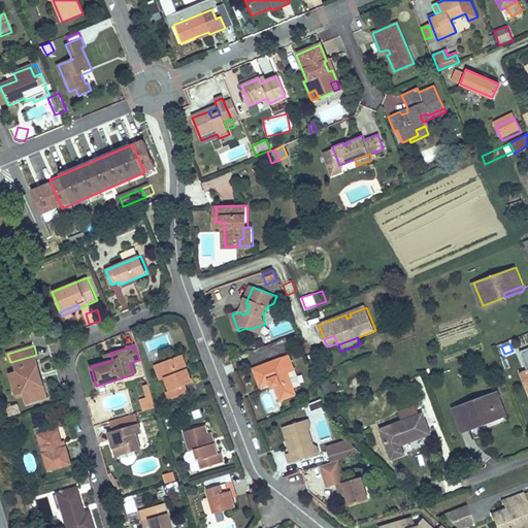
[(104,355),(106,362),(112,360),(110,353),(104,355)]
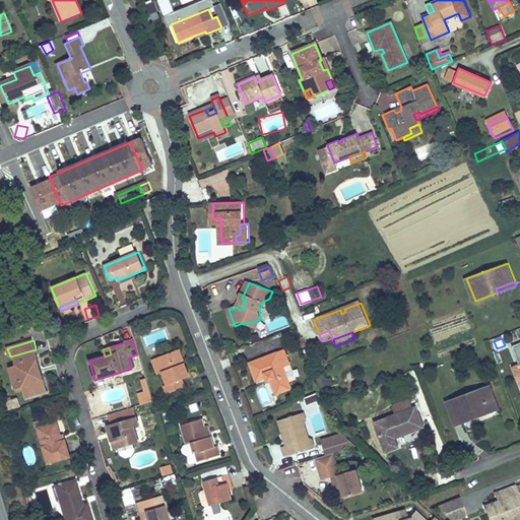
[(36,349),(14,355),(17,367),(23,388),(26,398),(49,392),(44,375),(38,377),(35,367),(41,366),(36,349)]
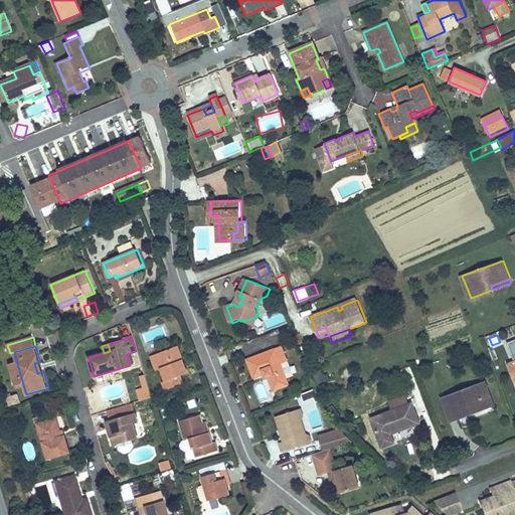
[(179,346),(158,354),(164,367),(168,380),(165,381),(168,389),(185,382),(182,375),(189,373),(179,346)]
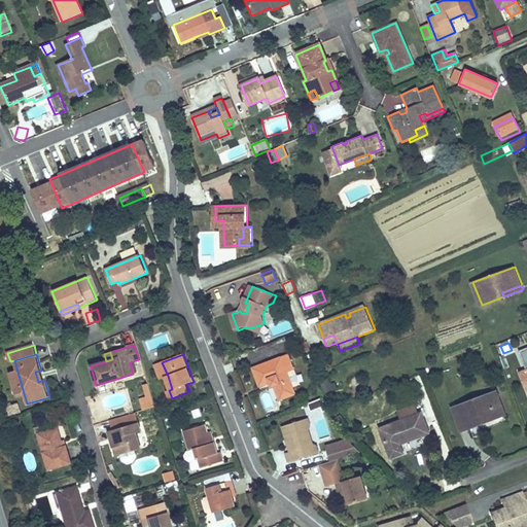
[(289,373),(296,370),(290,354),(255,369),(261,386),(270,383),(272,382),(274,386),(276,386),(282,399),(297,393),(294,387),(289,373)]
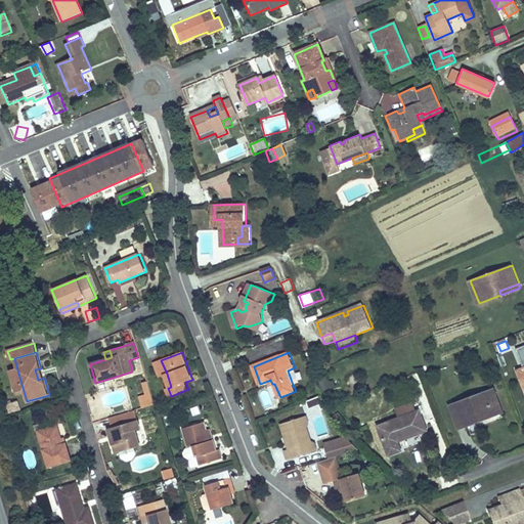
[(523,356),(515,360),(518,369),(522,368),(523,374),(523,356)]
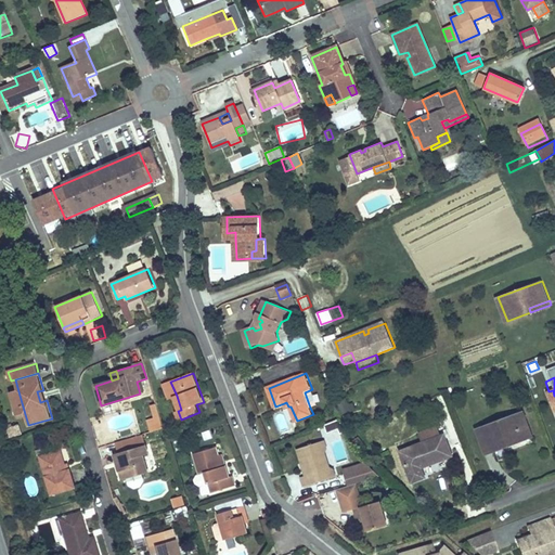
[(177,396),(170,382),(166,383),(171,398),(177,396)]
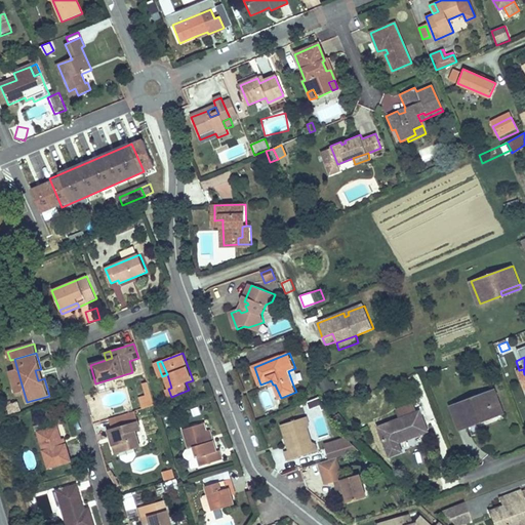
[(300,382),(295,368),(288,371),(293,386),(300,382)]
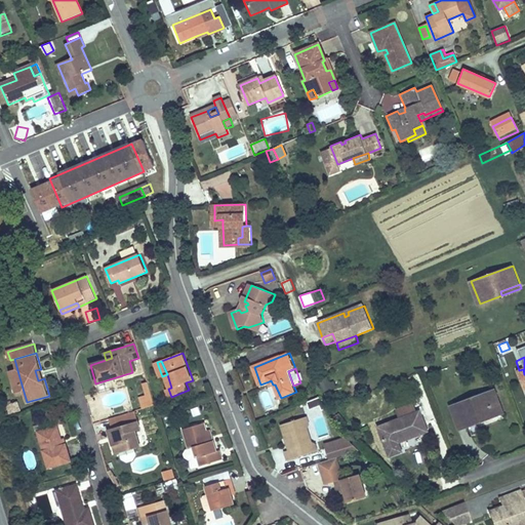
[(44,378),(41,369),(35,370),(38,380),(44,378)]
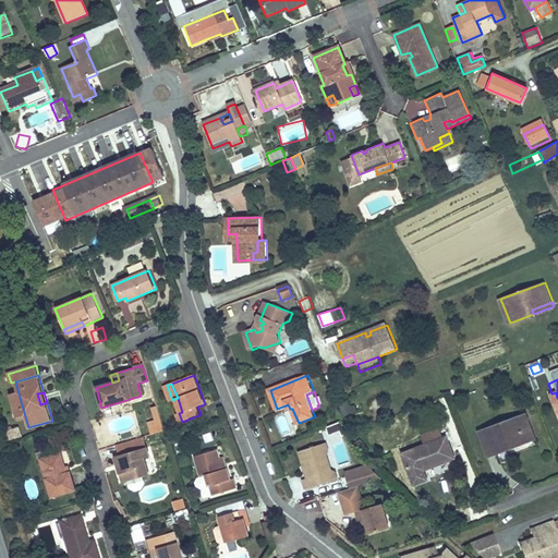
[(25,416),(19,393),(11,396),(17,419),(25,416)]
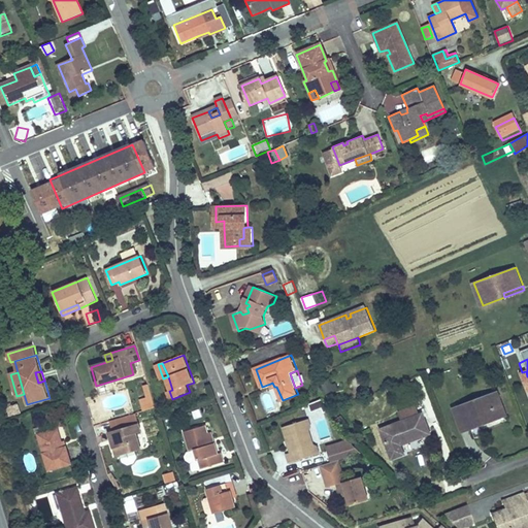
[(321,383),(325,393),(337,389),(332,377),(321,383)]
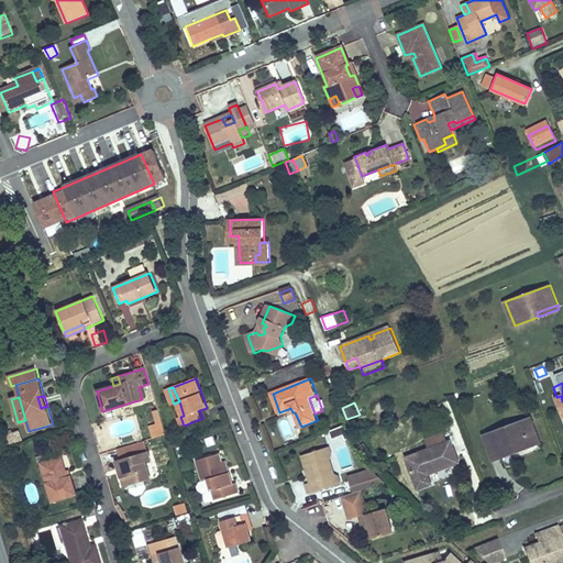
[(156,422),(147,424),(152,438),(166,433),(158,408),(152,410),(156,422)]
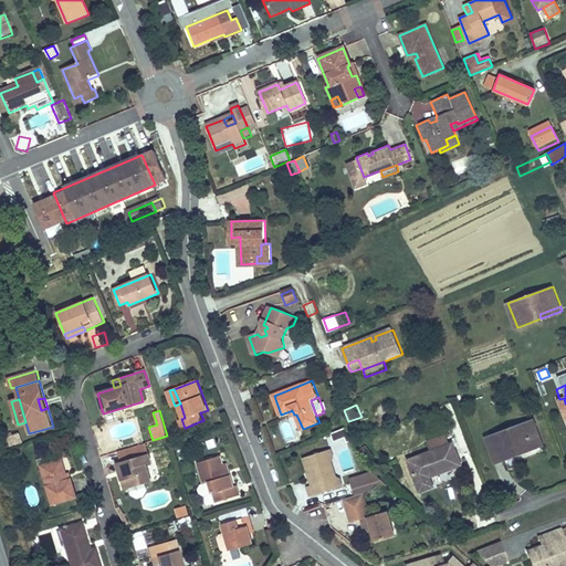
[(495,460),(496,462),(504,460),(523,452),(543,444),(534,420),(486,438),(495,460)]
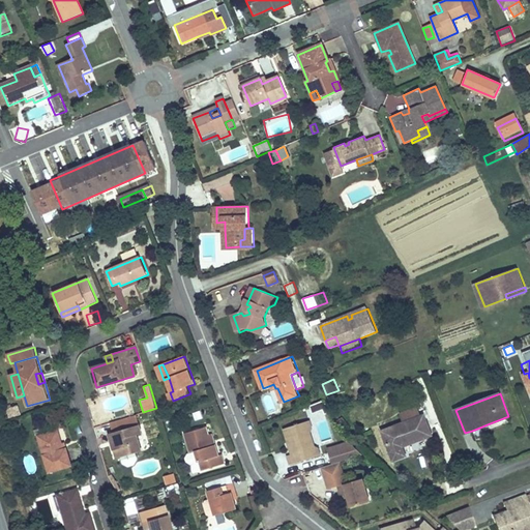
[(325,400),(311,404),(313,411),(327,407),(325,400)]
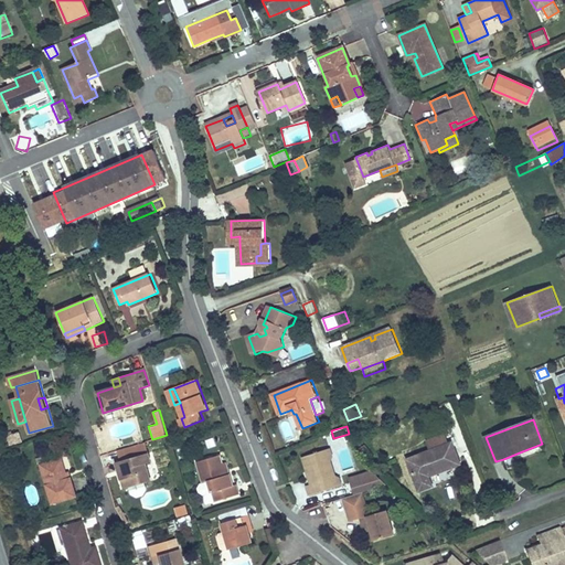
[(21,434),(9,436),(10,443),(22,441),(21,434)]
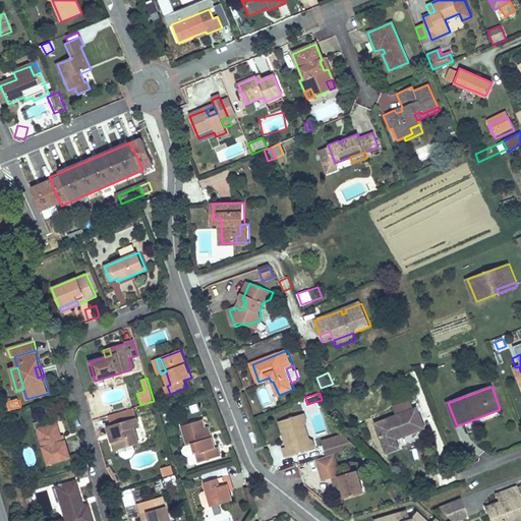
[(424,427),(422,419),(417,408),(377,423),(388,451),(399,447),(396,439),(424,427)]
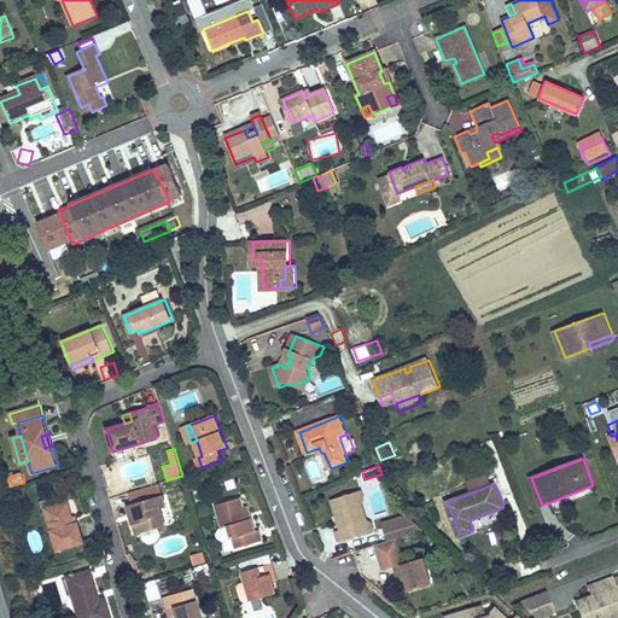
[(128,517),(135,514),(141,534),(165,526),(159,507),(165,505),(159,485),(128,495),(132,506),(126,507),(128,517)]
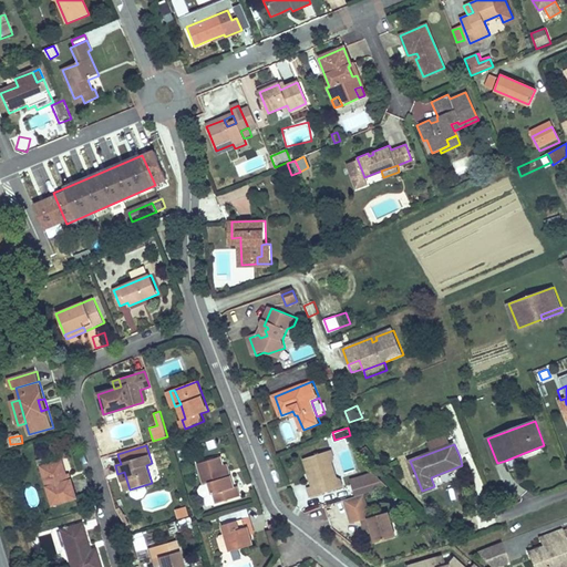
[(367,445),(362,450),(371,461),(377,456),(367,445)]
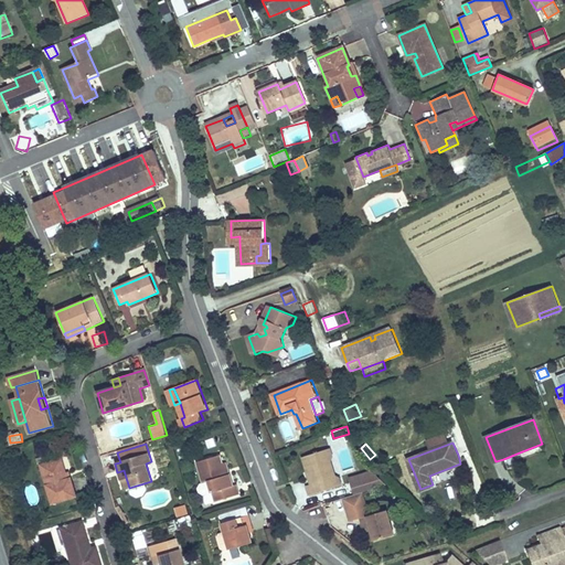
[(337,486),(340,477),(333,473),(329,462),(332,455),(330,448),(304,457),(310,476),(313,475),(316,476),(315,479),(316,483),(313,484),(308,486),(311,496),(336,487),(337,486)]
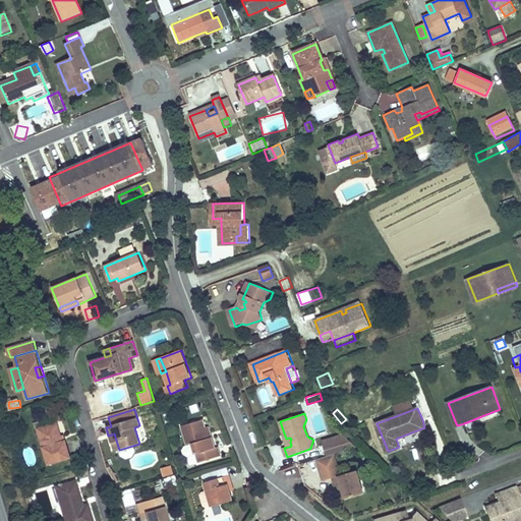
[(184,425),(189,445),(194,444),(197,453),(200,462),(223,456),(220,446),(217,447),(214,437),(210,439),(207,428),(205,419),(184,425)]
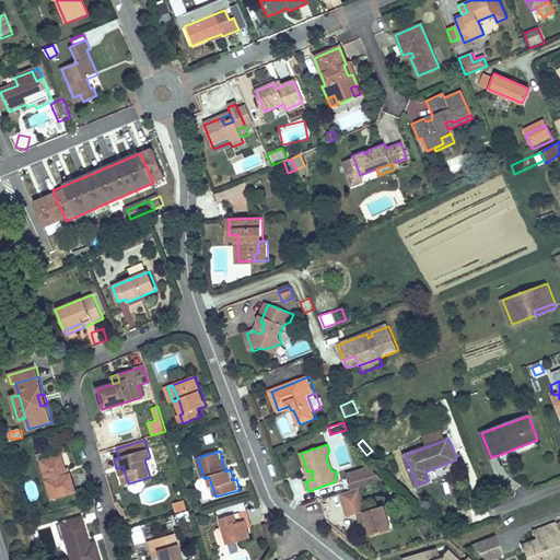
[(68,475),(62,454),(42,461),(53,498),(77,491),(71,474),(68,475)]
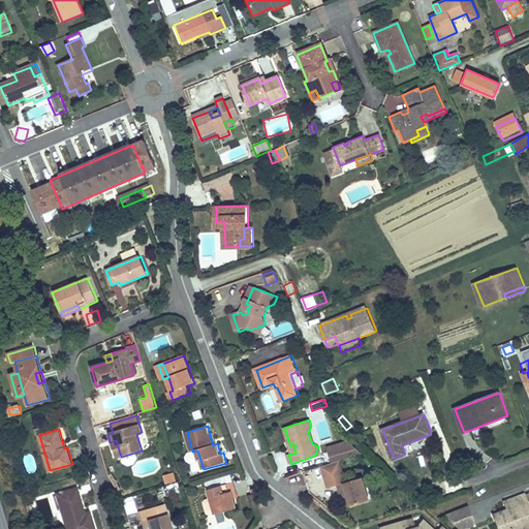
[(327,443),(332,461),(360,454),(354,436),(327,443)]
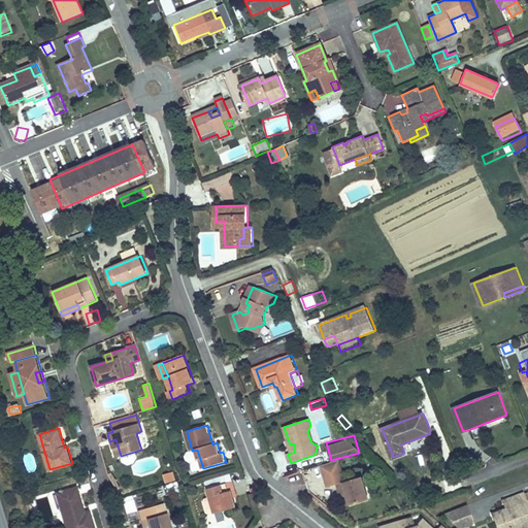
[(116,439),(109,441),(114,458),(121,456),(116,439)]
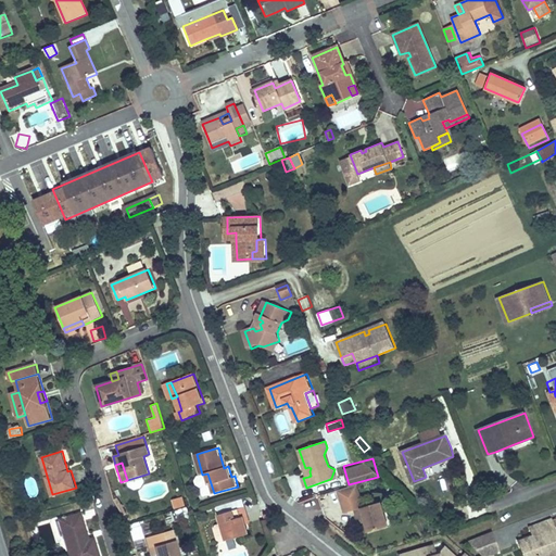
[(184,495),(173,498),(175,507),(186,504),(184,495)]
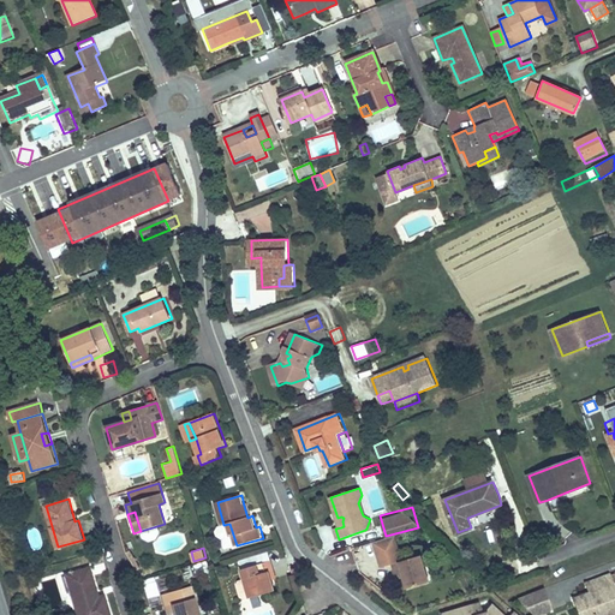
[(423,551),(394,562),(398,571),(405,568),(411,585),(433,578),(423,551)]
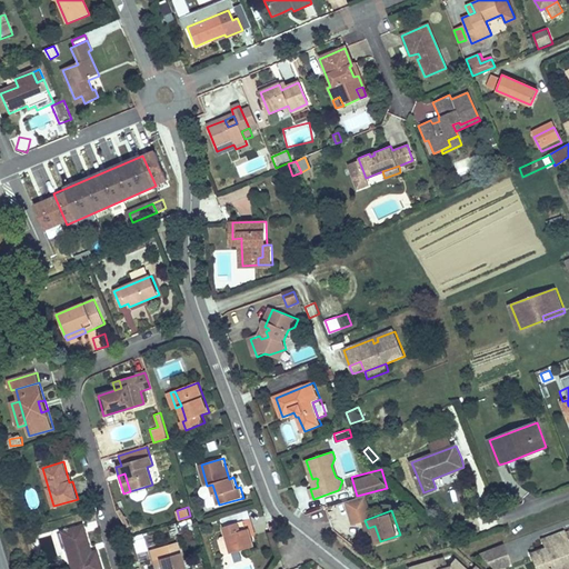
[(255,546),(251,535),(250,528),(253,527),(251,518),(227,526),(229,535),(227,535),(232,552),(255,546)]
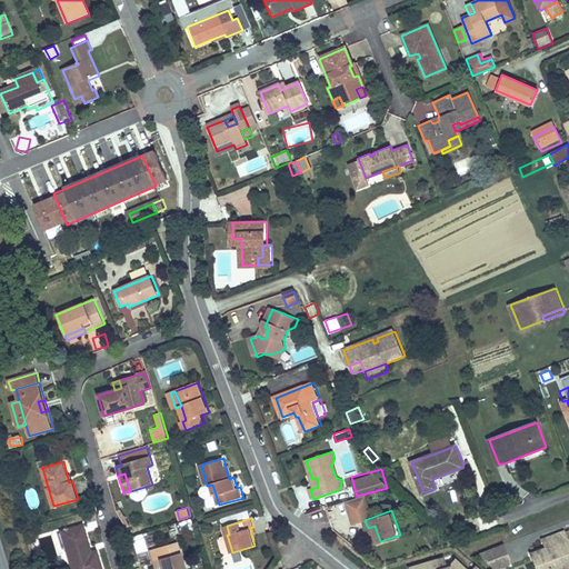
[(86,549),(91,547),(85,525),(60,531),(71,568),(102,568),(98,551),(92,552),(87,555),(86,549)]
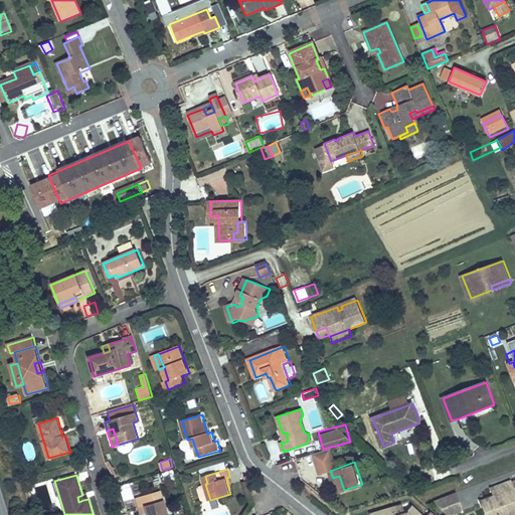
[(513,480),(506,482),(514,505),(514,486),(514,485),(513,480)]
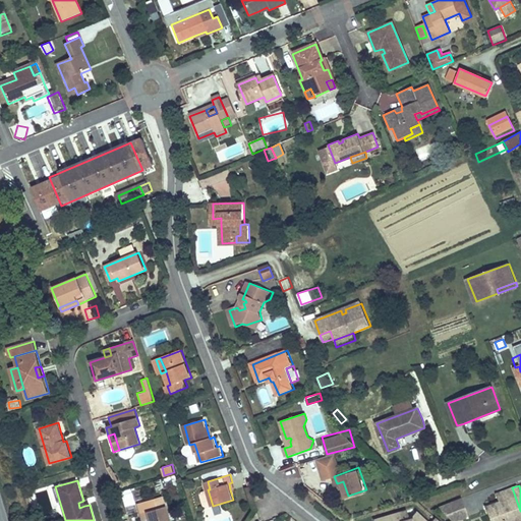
[(515,520),(520,519),(520,511),(512,487),(499,493),(502,502),(487,507),(493,520),(515,520)]
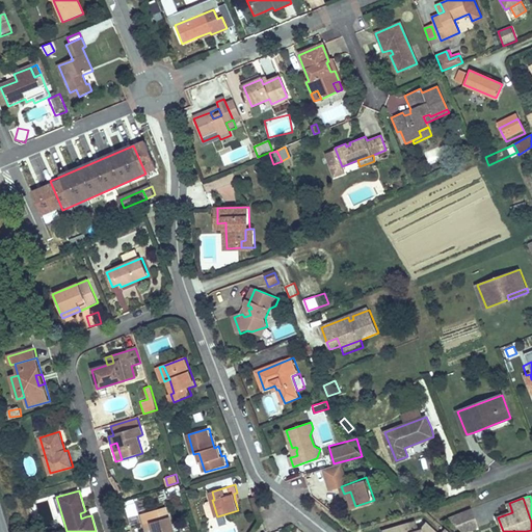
[(476,508),(451,516),(467,531),(482,525),(476,508)]
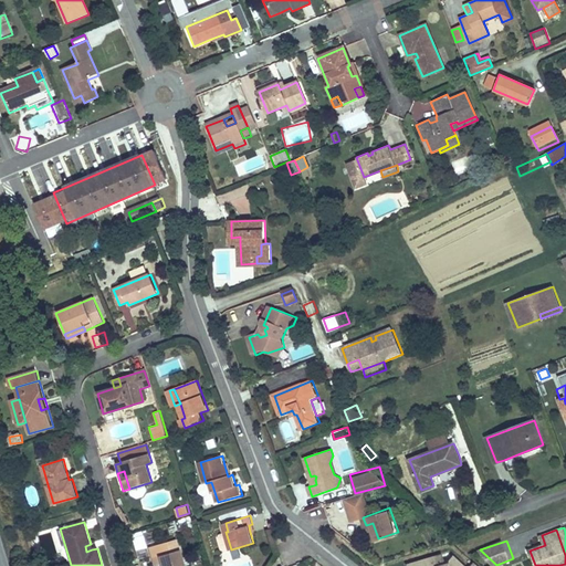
[(184,565),(179,551),(153,558),(155,565),(158,565),(161,565),(184,565)]
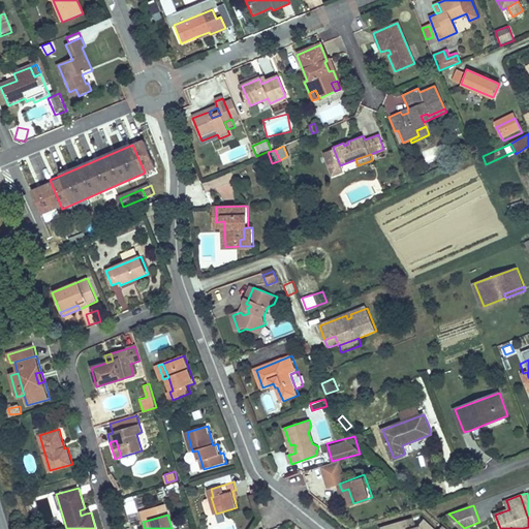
[(412,519),(382,528),(450,528),(445,525),(441,528),(436,528),(426,519),(418,526),(415,527),(412,519)]
